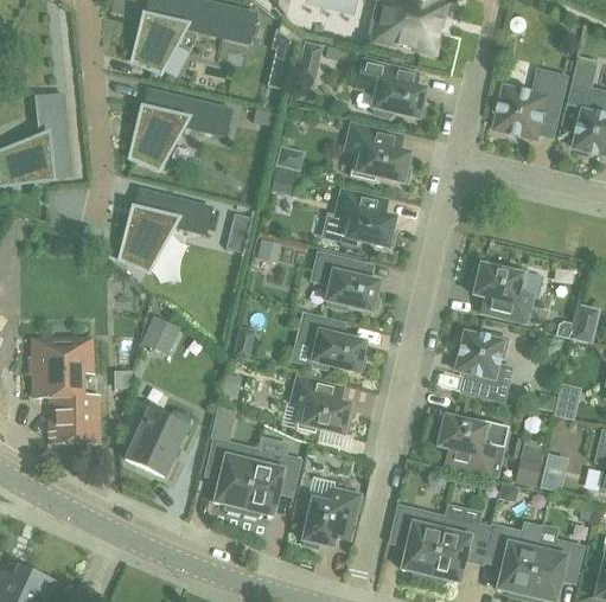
[(159,68),(174,42),(180,43),(183,29),(184,29),(184,26),(248,42),(250,42),(257,12),(206,0),(147,0),(134,59),(160,70),(160,69),(159,68)]
